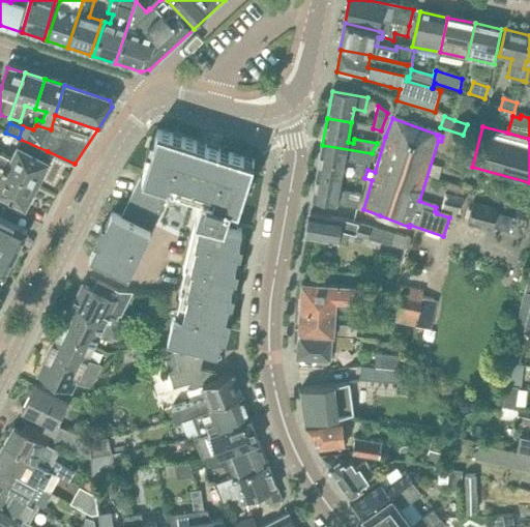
[(182,318),(174,316),(168,342),(217,354),(232,295),(230,294),(235,270),(234,270),(240,245),(238,245),(241,231),(233,229),(236,218),(230,216),(232,209),(238,211),(254,163),(157,132),(142,180),(140,180),(121,218),(112,213),(102,231),(100,230),(95,240),(98,241),(89,259),(128,277),(170,188),(201,199),(194,220),(201,222),(195,245),(197,245),(190,270),(192,270),(186,296),(187,296),(182,318)]
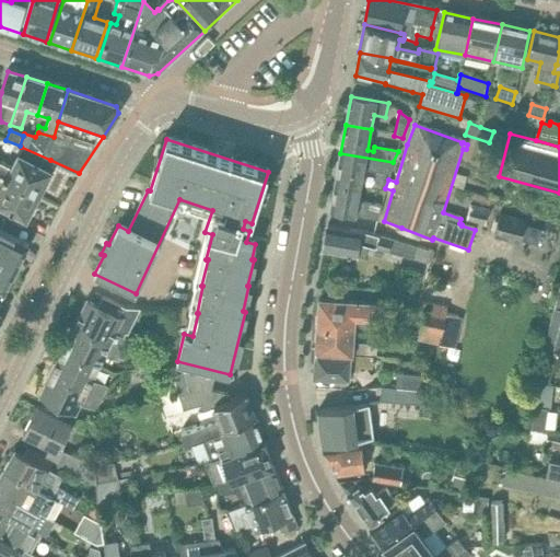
[(0,162),(0,175),(38,196),(43,186),(46,186),(49,178),(48,176),(50,173),(45,171),(50,160),(21,147),(10,167),(0,162)]
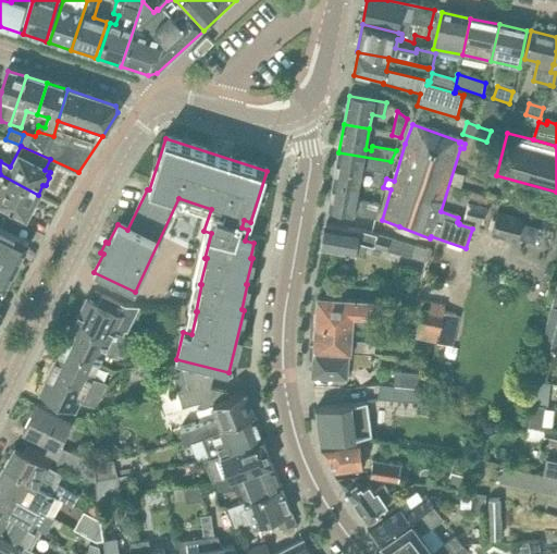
[(359,185),(363,164),(368,165),(367,170),(388,174),(391,161),(338,152),(334,181),(359,185)]
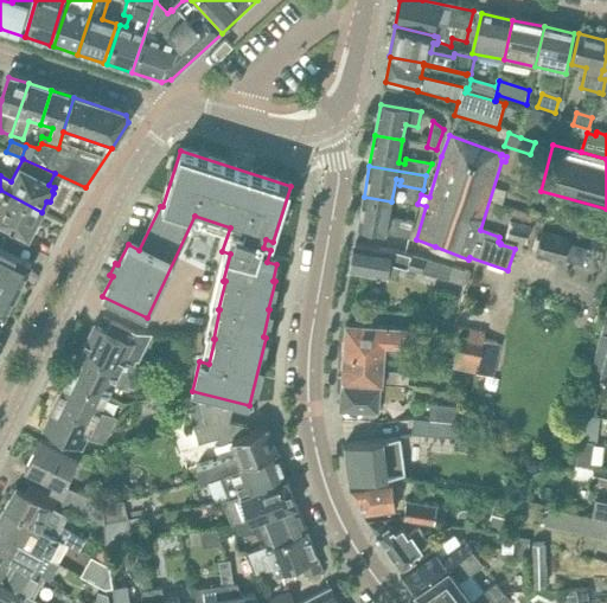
[(0,190),(0,235),(5,238),(13,242),(17,232),(20,235),(29,238),(30,235),(33,233),(37,226),(36,223),(42,212),(0,190)]
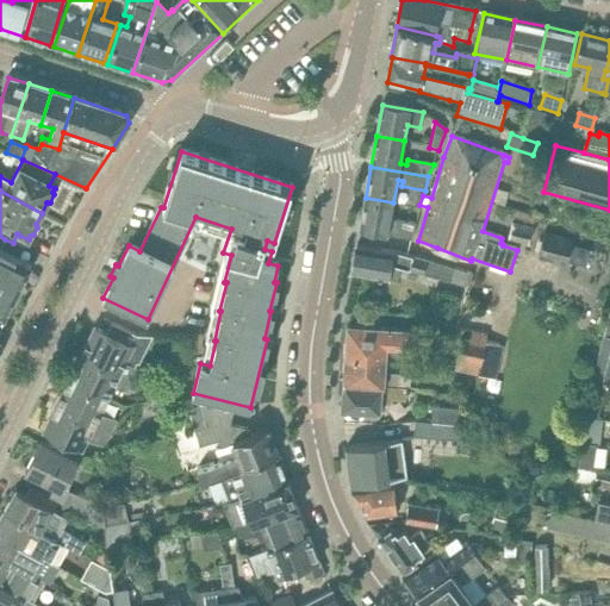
[(393,202),(366,198),(359,231),(411,241),(416,223),(391,218),(393,202)]
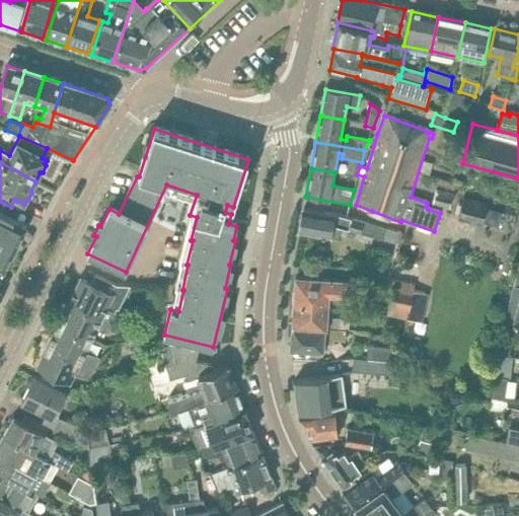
[(438,179),(437,185),(453,191),(455,186),(438,179)]
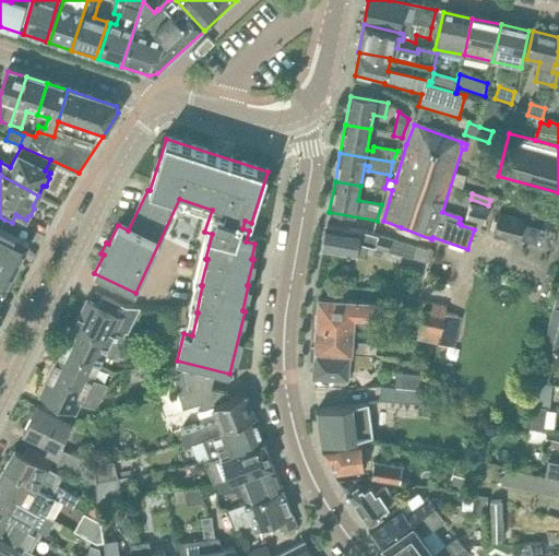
[(465,222),(484,226),(489,211),(472,206),(472,208),(470,206),(465,222)]
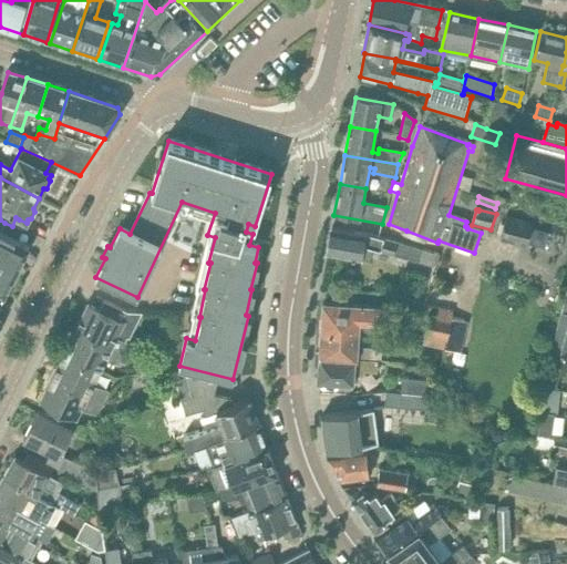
[(526,249),(533,223),(507,216),(500,242),(526,249)]
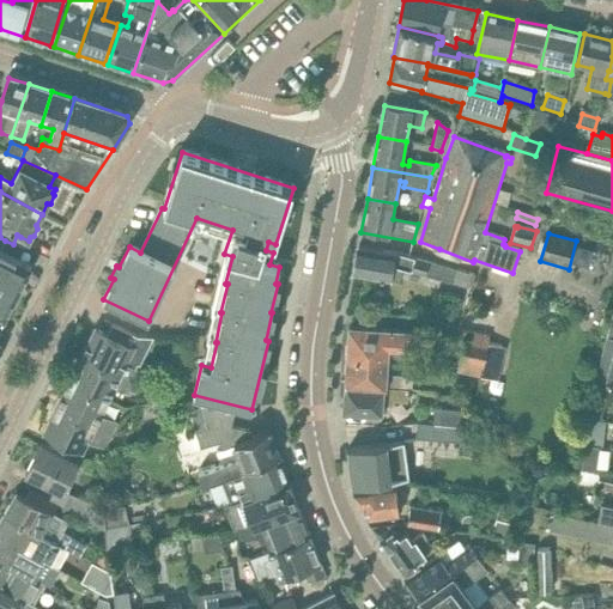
[(0,284),(12,291),(14,286),(20,288),(31,267),(19,261),(25,250),(13,244),(5,241),(0,250),(0,284)]
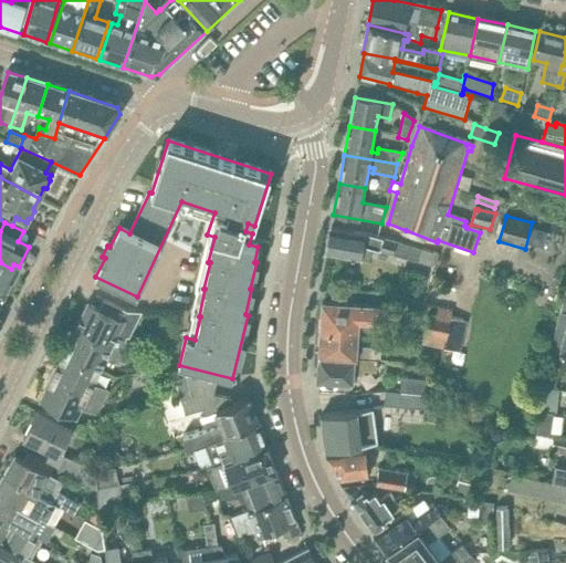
[(331,229),(326,254),(348,258),(362,260),(369,261),(370,250),(419,263),(421,264),(425,251),(365,235),(331,229)]
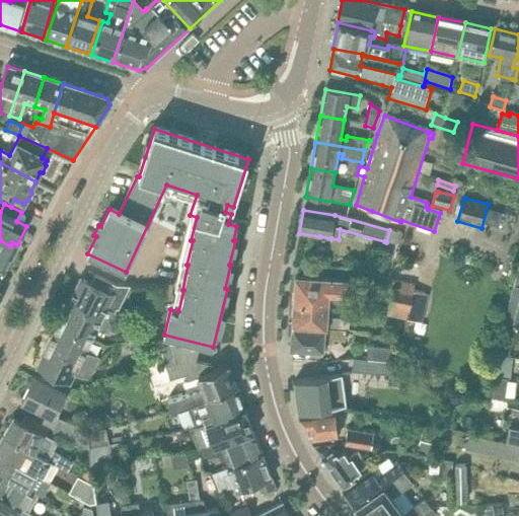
[(13,252),(8,250),(10,246),(0,240),(0,269),(4,271),(13,252)]
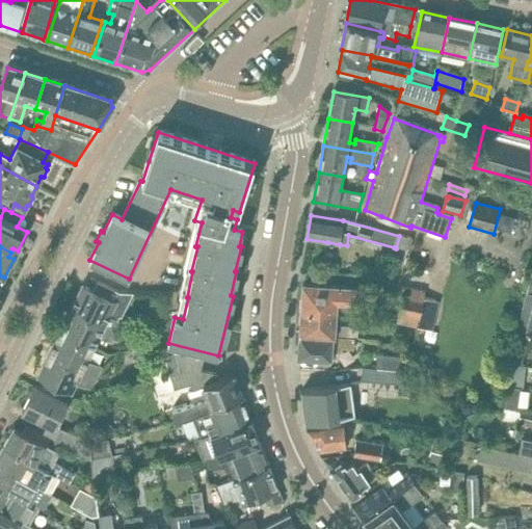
[(398,286),(426,291),(427,285),(429,285),(431,278),(402,269),(397,286),(398,286)]
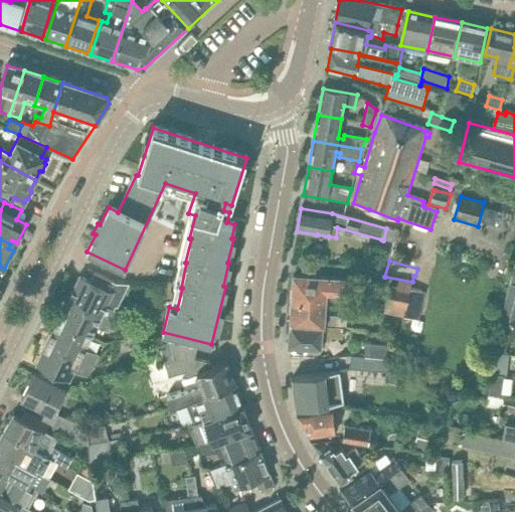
[(293,302),(327,305),(343,306),(344,289),(346,289),(347,281),(316,279),(302,278),(294,277),(294,289),(291,291),(291,298),(293,300),(293,302)]
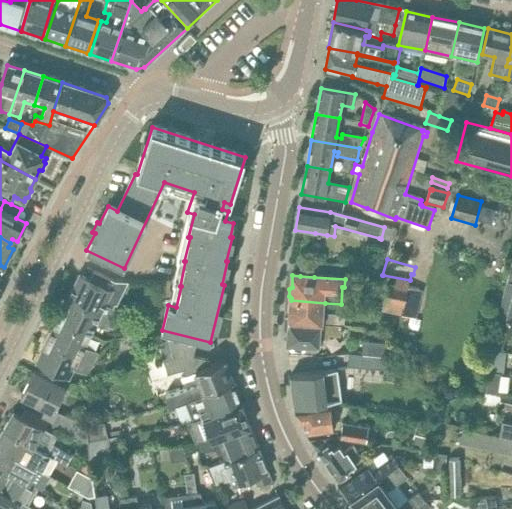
[(403,317),(409,288),(408,288),(410,280),(383,275),(396,279),(394,286),(388,285),(382,312),(403,317)]
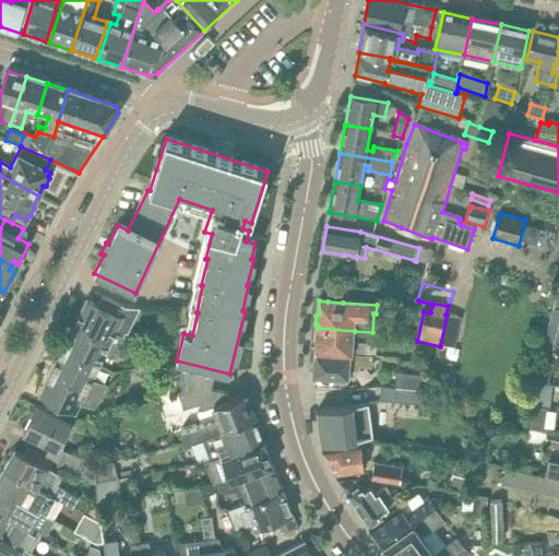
[(87,303),(75,326),(125,350),(129,341),(123,338),(125,334),(127,334),(132,324),(120,319),(96,307),(87,303)]
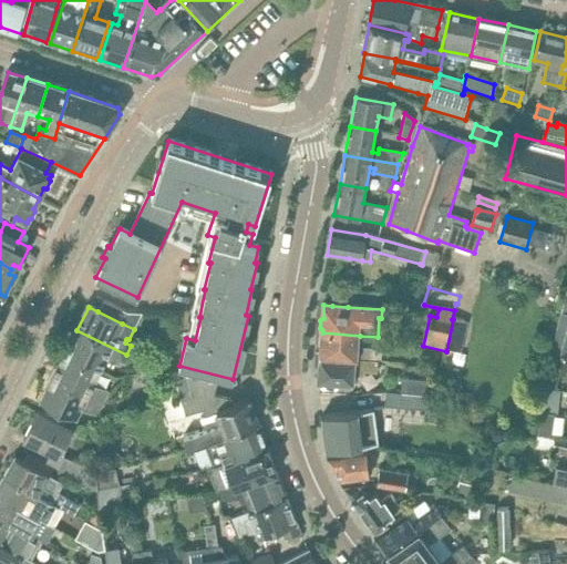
[(446,351),(460,354),(467,324),(453,319),(446,351)]
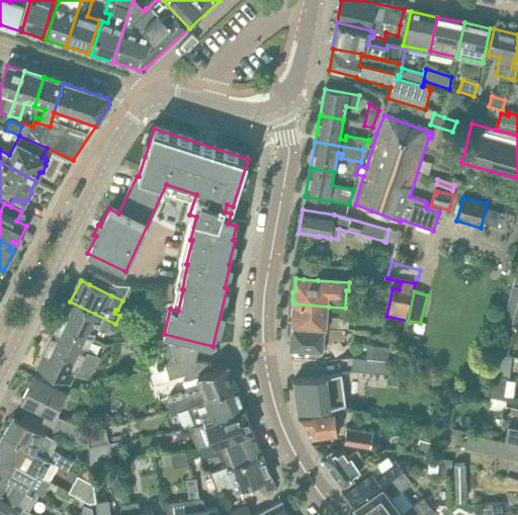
[(70,302),(60,324),(90,339),(97,326),(111,333),(115,324),(70,302)]
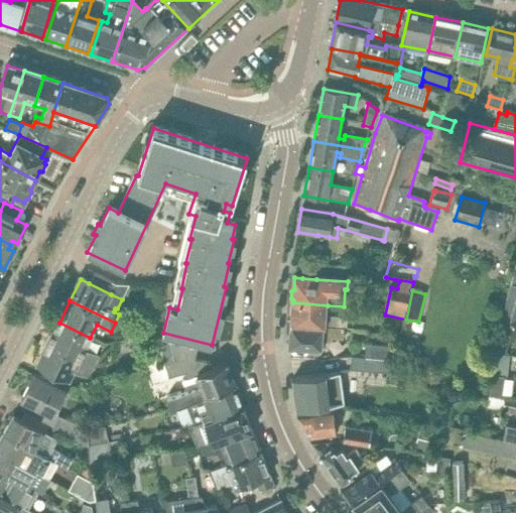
[(291,326),(346,329),(349,329),(349,318),(328,316),(328,305),(293,302),(293,304),(290,306),(290,312),(292,314),(291,326)]
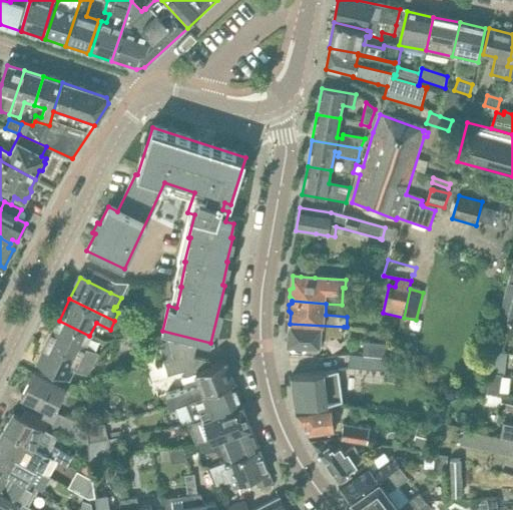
[(137,312),(129,329),(142,327),(149,312),(137,312)]
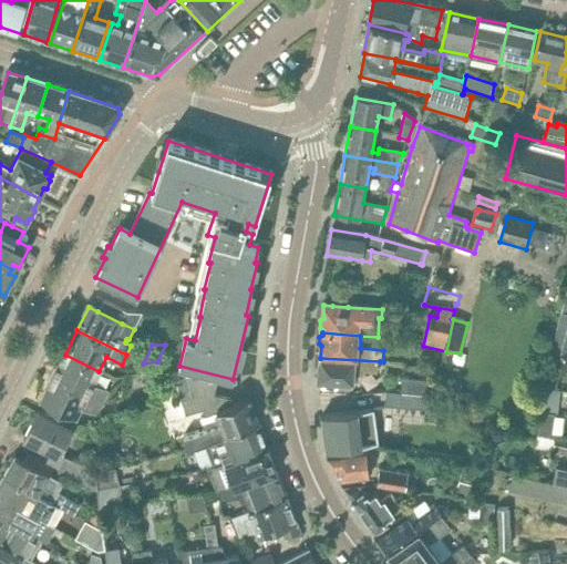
[(103,403),(107,393),(92,386),(99,371),(65,355),(53,378),(103,403)]
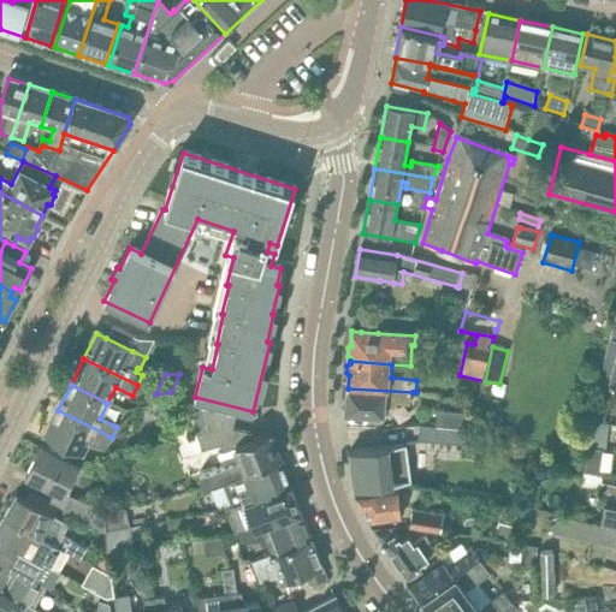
[(615,408),(615,387),(611,387),(600,386),(597,406),(615,409),(615,408)]
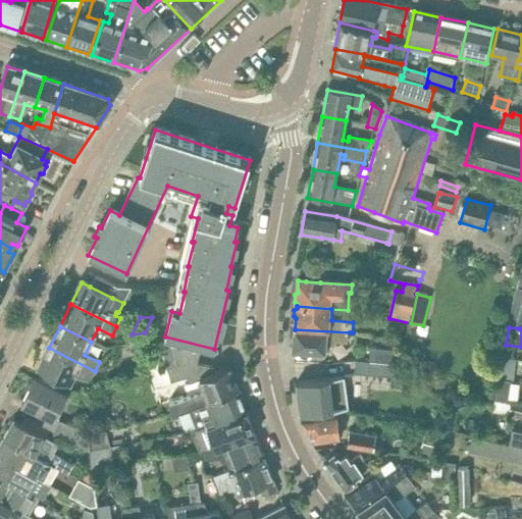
[(334,348),(335,343),(349,344),(350,332),(295,329),(294,351),(307,352),(307,355),(327,356),(328,347),(334,348)]
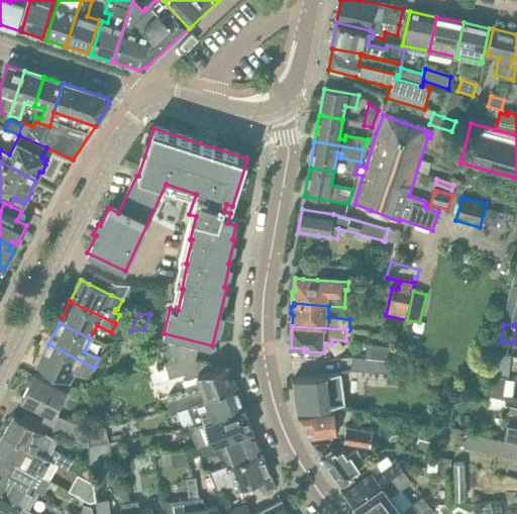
[(172,344),(157,340),(164,367),(175,364),(172,344)]
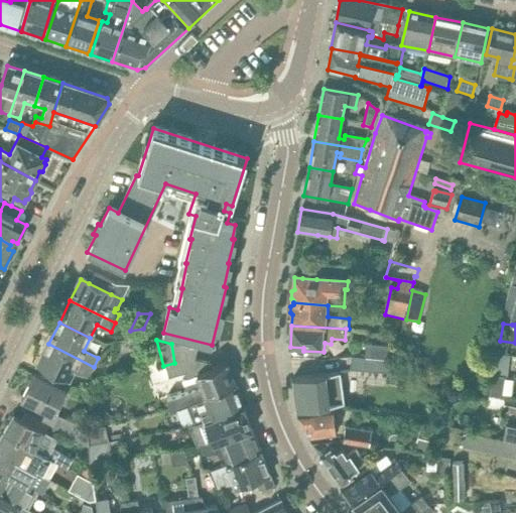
[(94,367),(48,344),(38,366),(69,381),(74,372),(88,379),(94,367)]
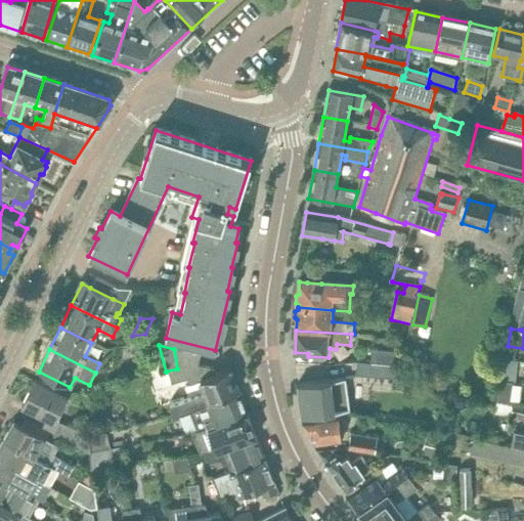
[(169,404),(170,406),(173,417),(183,414),(187,411),(189,414),(200,409),(238,394),(229,370),(215,376),(213,370),(198,366),(200,355),(180,350),(174,349),(177,368),(166,372),(150,376),(155,390),(187,380),(190,386),(184,388),(188,398),(181,401),(169,404)]
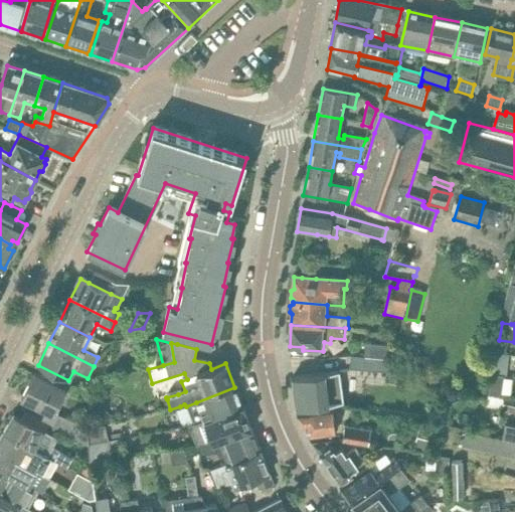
[(388,360),(392,360),(393,361),(394,347),(365,344),(363,358),(388,360)]
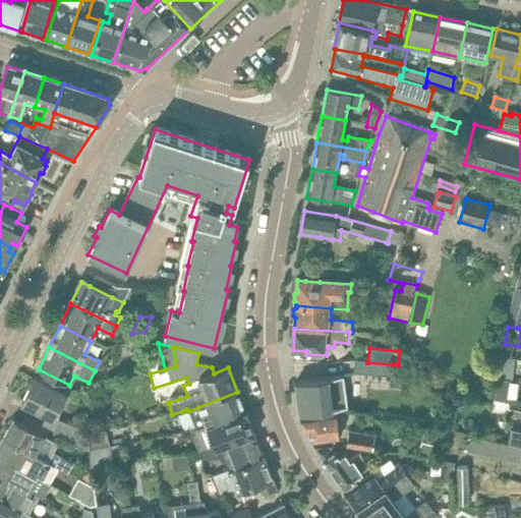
[(510,382),(512,383),(515,360),(501,358),(497,383),(510,384),(510,382)]
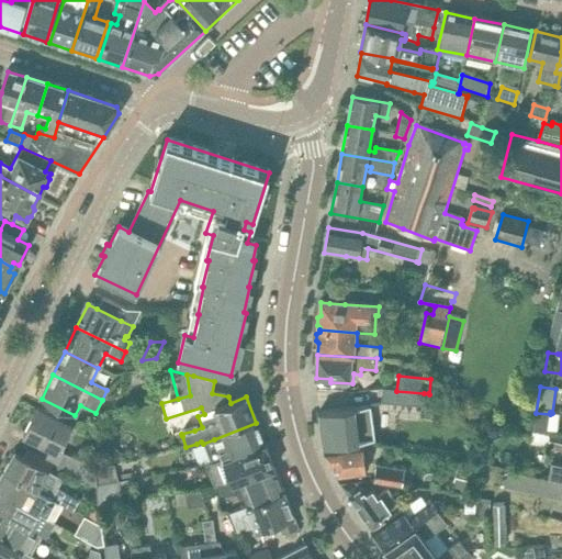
[(429,394),(428,393),(424,393),(396,391),(382,390),(381,404),(425,409),(426,394),(428,395),(429,394)]
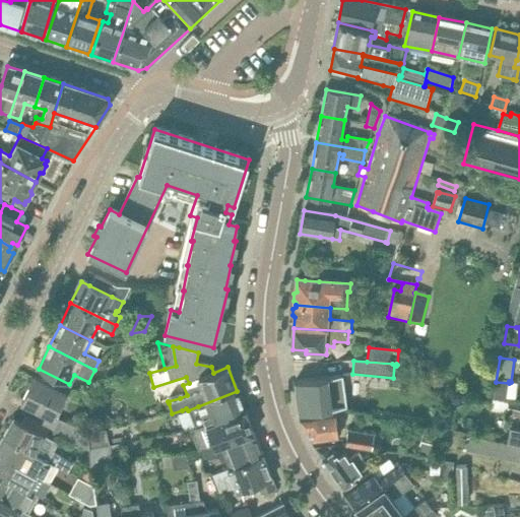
[(301,417),(303,417),(337,412),(336,410),(348,409),(344,376),(296,383),(300,415),(301,417)]
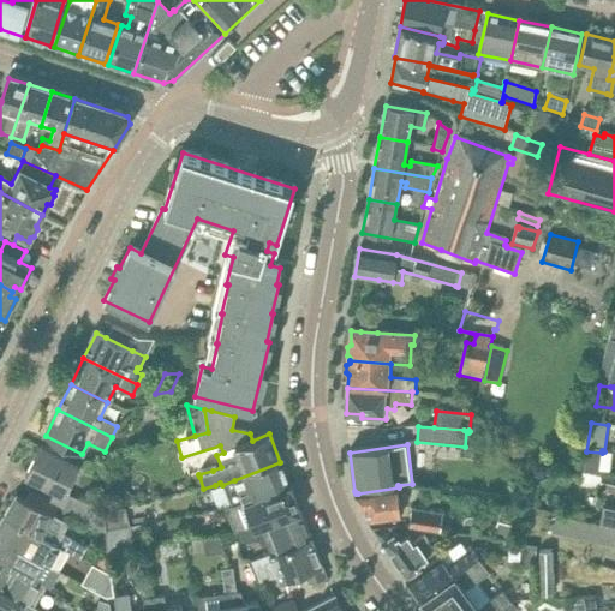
[(25,477),(65,496),(79,467),(41,448),(25,477)]
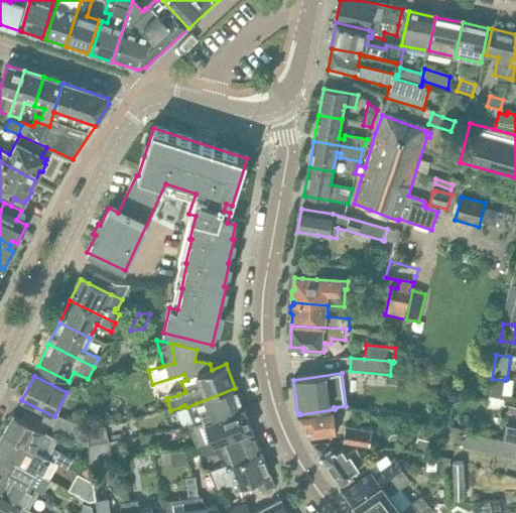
[(505,380),(492,379),(489,396),(502,398),(505,380)]
